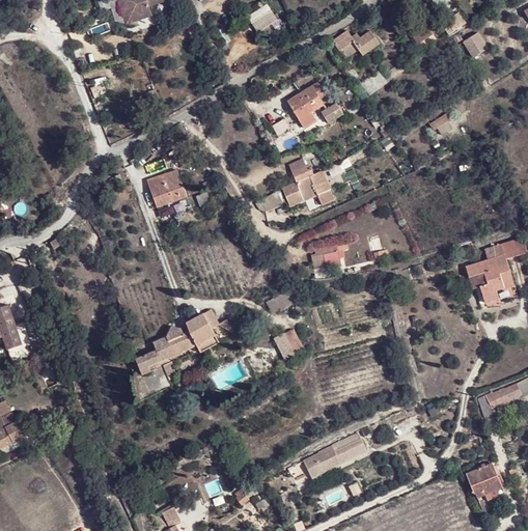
[(117,0),(126,25),(151,16),(148,7),(164,2),(163,0),(117,0)]
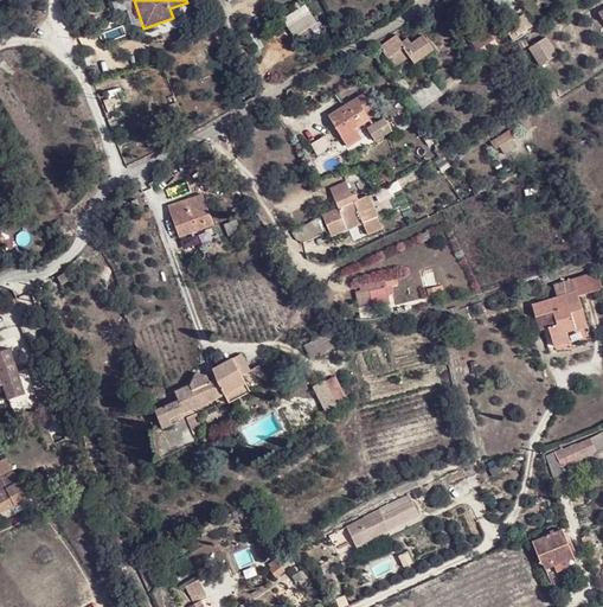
[(287,37),(312,27),(305,6),(278,16),(287,37)]
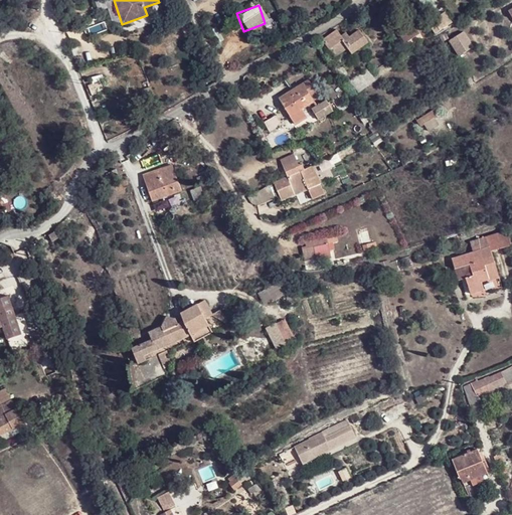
[(424,23),(419,15),(409,20),(415,29),(424,23)]
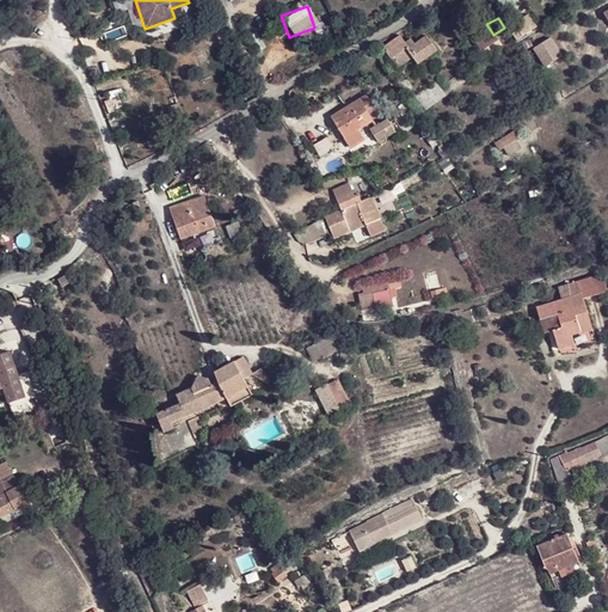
[(380,48),(388,59),(405,48),(404,44),(398,35),(380,48)]
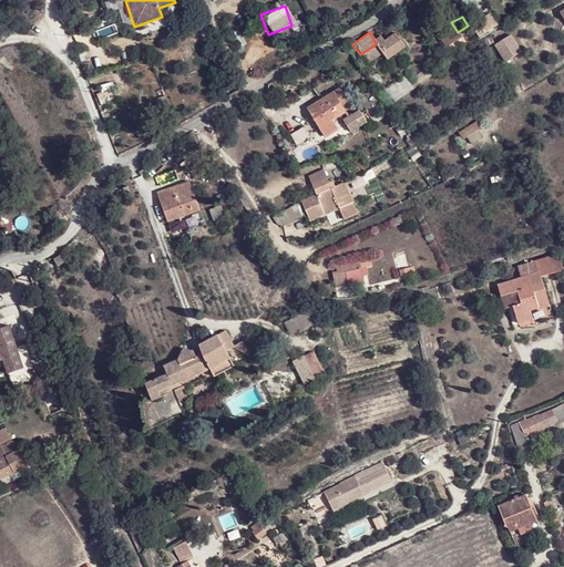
[(382,41),(376,44),(383,57),(385,57),(388,63),(407,52),(396,33),(382,41)]
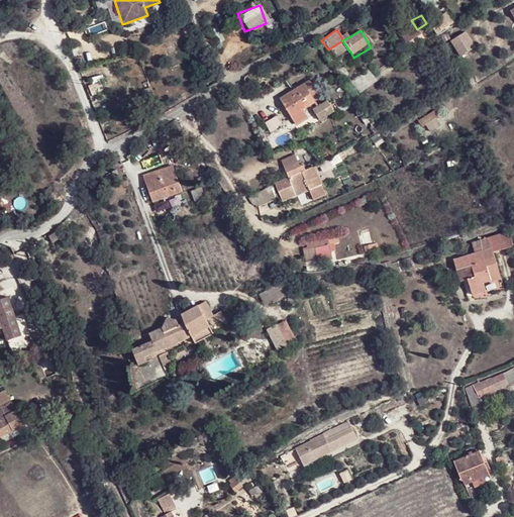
[(456,58),(472,48),(463,31),(446,40),(456,58)]
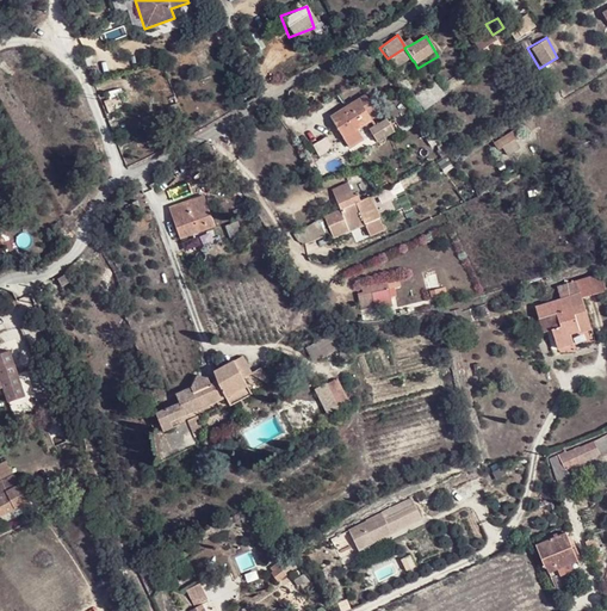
[(404,48),(388,59),(394,69),(413,61),(404,48)]
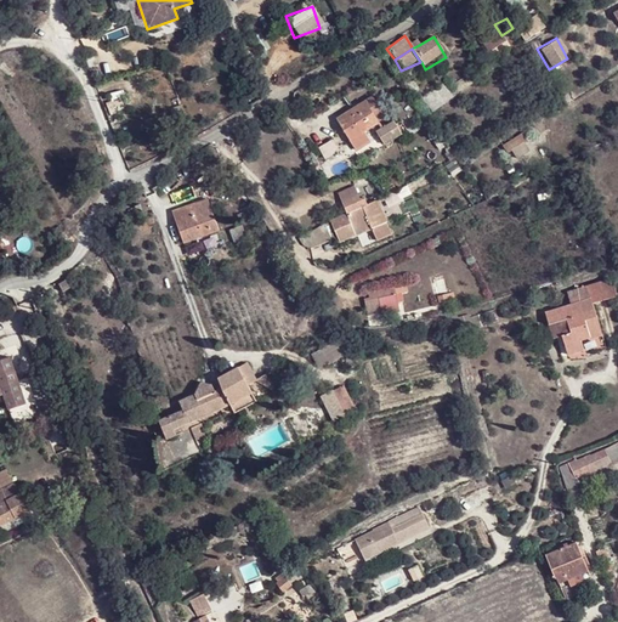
[(370,96),(335,119),(350,140),(359,154),(386,136),(378,123),(373,114),(380,111),(370,96)]
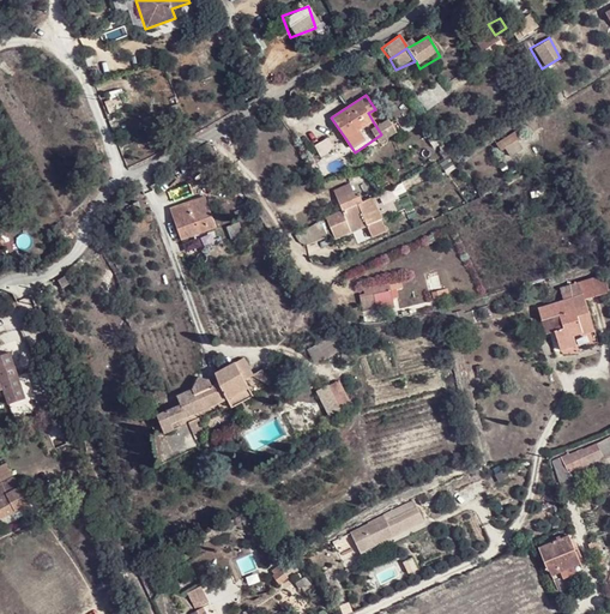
[(326,194),(338,216),(352,210),(355,209),(360,208),(355,197),(350,200),(344,186),(326,194)]
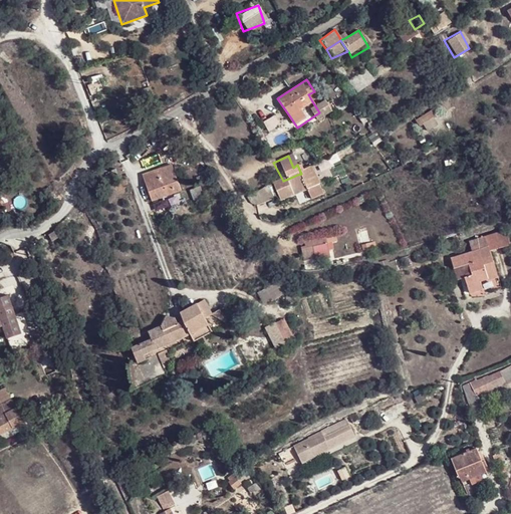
[(170,165),(142,174),(151,201),(179,191),(170,165)]
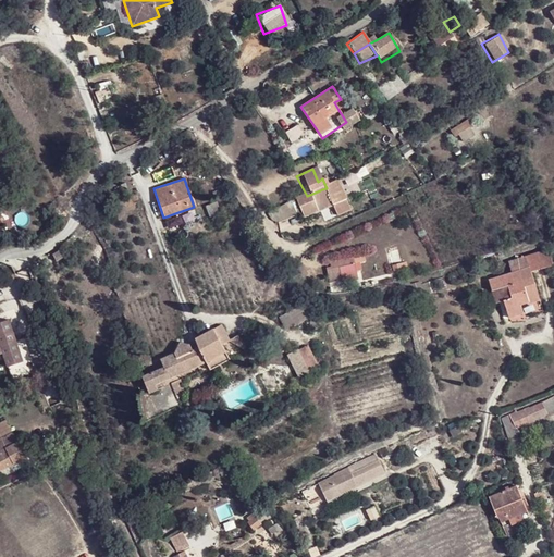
[(307,196),(290,203),(295,215),(321,207),(324,215),(337,209),(327,188),(322,189),(320,190),(307,196)]
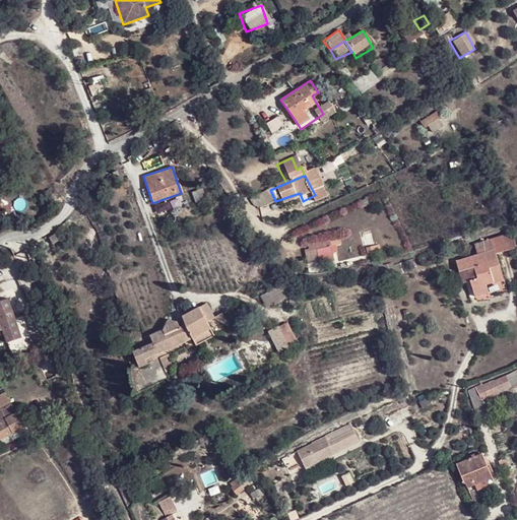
[(201,188),(191,191),(194,201),(205,198),(201,188)]
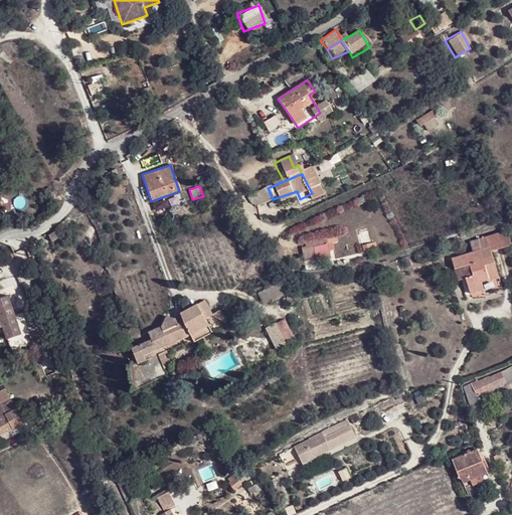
[(52,232),(45,236),(48,242),(55,238),(52,232)]
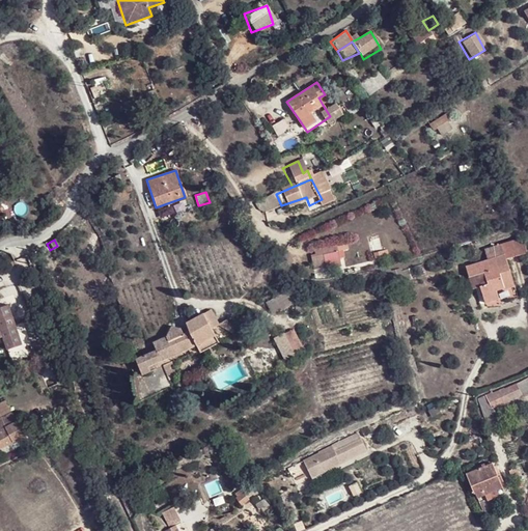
[(343,244),(309,246),(310,269),(337,268),(336,257),(344,257),(343,244)]
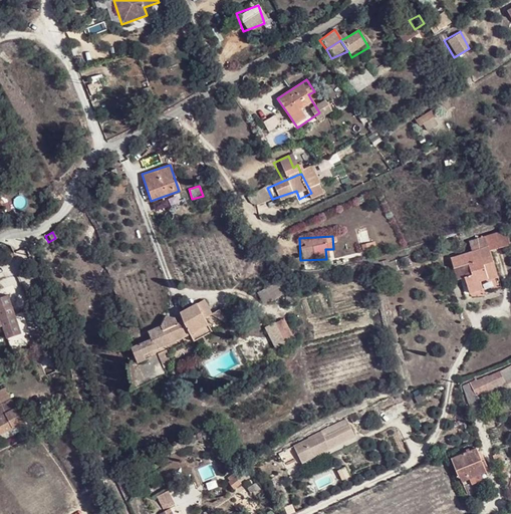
[(483,247),(482,245),(482,244),(450,256),(453,265),(467,260),(471,269),(462,273),(469,291),(483,285),(480,277),(498,270),(488,245),(483,247)]
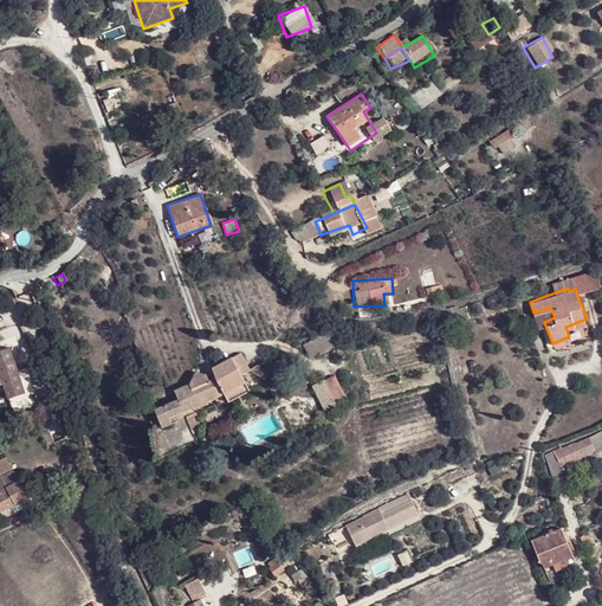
[(328,330),(310,340),(317,354),(335,346),(328,330)]
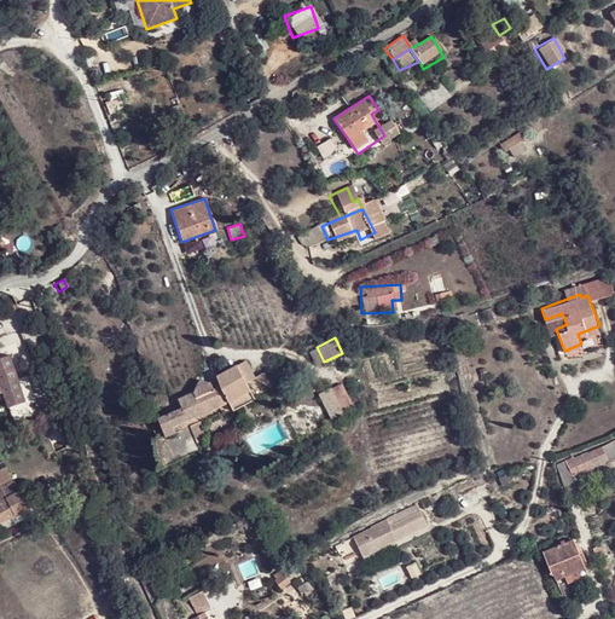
[(24,404),(9,357),(0,359),(0,394),(3,394),(7,410),(24,404)]
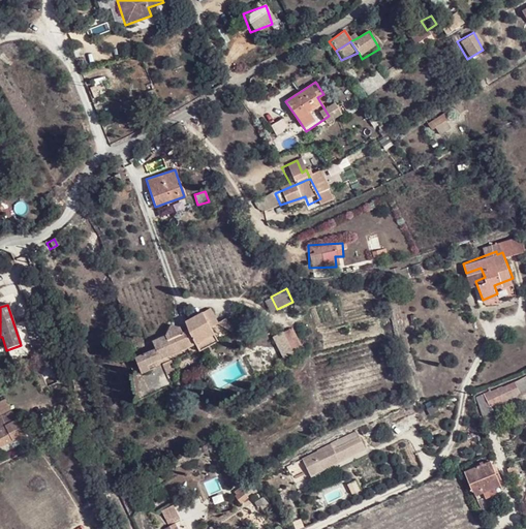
[(206,314),(212,329),(219,325),(213,311),(206,314)]
